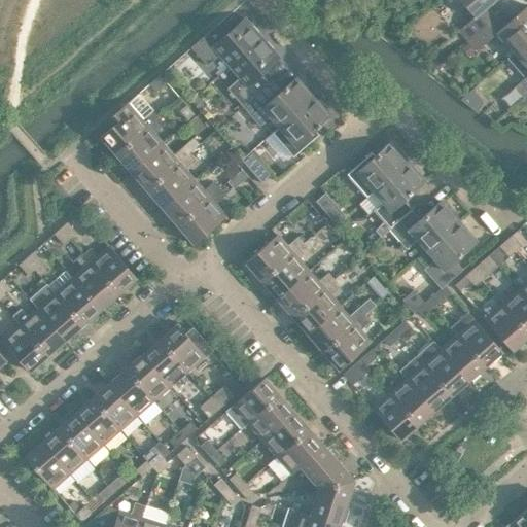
[(465,44),(495,19),(487,8),(496,0),(458,0),(475,19),(456,34),(465,44)]
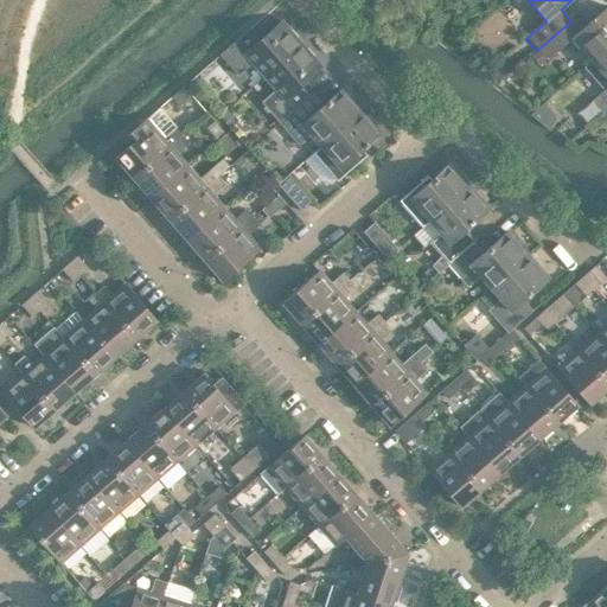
[(579,31),(570,21),(536,51),(545,62),(570,42),(589,64),(606,49),(606,10),(606,8),(579,31)]
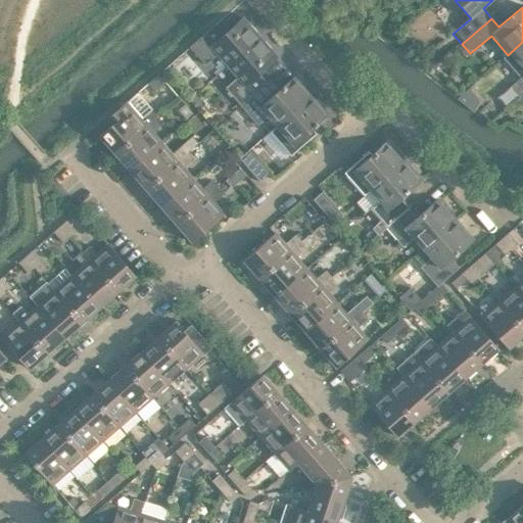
[(217,54),(227,65),(258,38),(254,33),(255,32),(250,25),(248,27),(242,18),(224,34),(215,25),(189,47),(204,64),(217,54)]
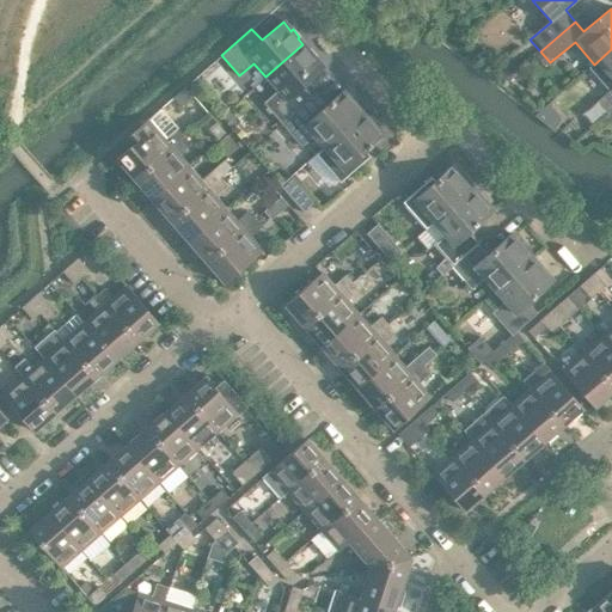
[(263,102),(281,123),(308,98),(311,97),(301,85),(323,67),(314,57),(316,56),(308,48),(307,49),(303,44),(265,77),(277,90),(263,102)]
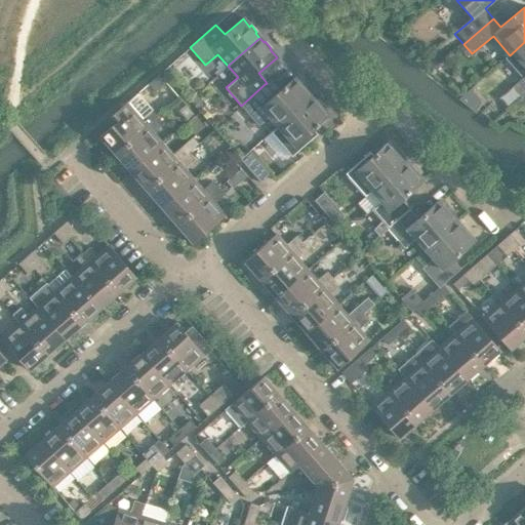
[(519,98),(524,92),(524,42),(510,55),(524,73),(524,76),(511,89),(519,98)]
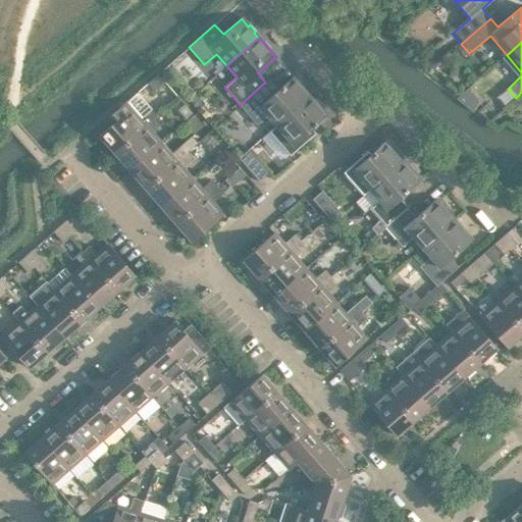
[(158,87),(168,77),(162,69),(151,80),(158,87)]
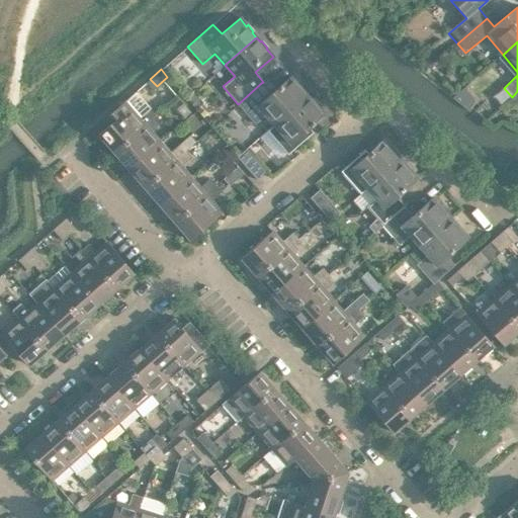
[(265,115),(273,124),(307,95),(290,76),(270,93),(261,83),(238,104),(255,123),(265,115)]
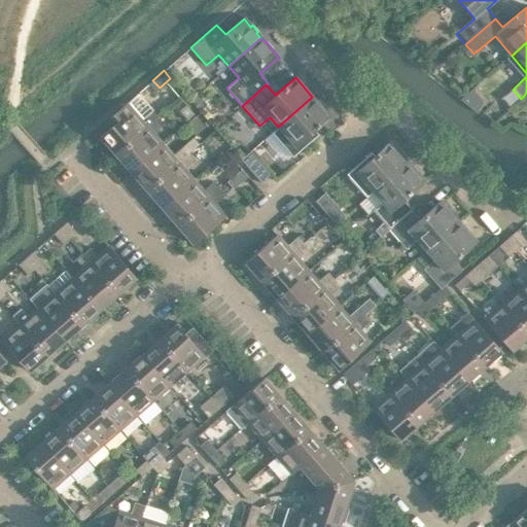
[(328,116),(312,97),(278,127),(271,133),(292,156),(318,134),(314,130),(328,116)]
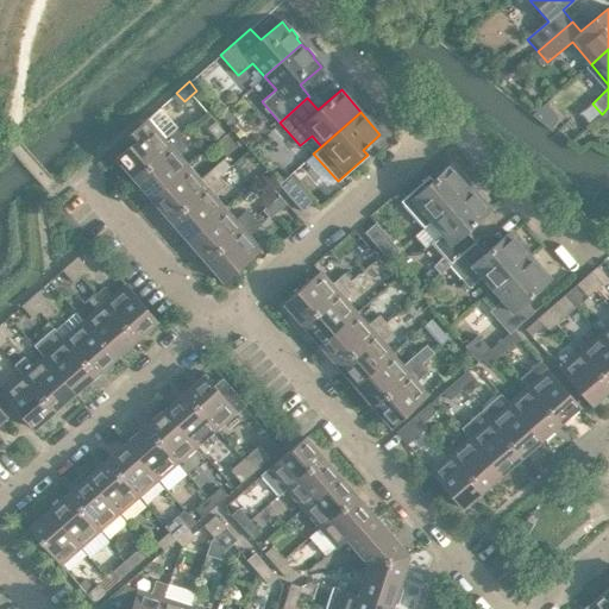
[(163,138),(146,119),(114,146),(120,152),(114,157),(115,158),(113,161),(124,173),(127,169),(131,173),(130,174),(133,179),(182,136),(175,127),(163,138)]
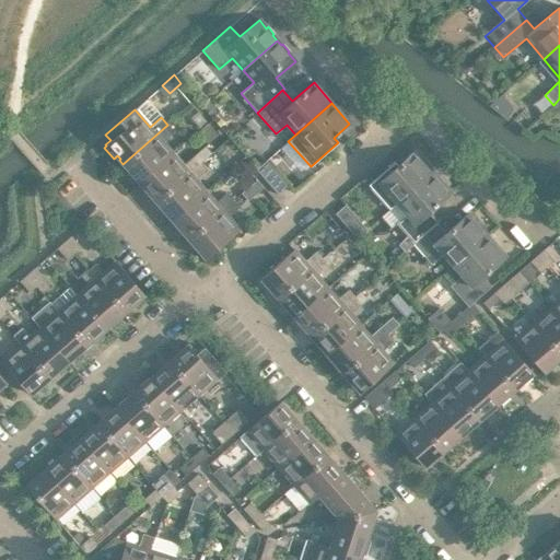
[(129,171),(139,183),(173,153),(162,141),(173,131),(167,125),(123,164),(126,167),(127,166),(130,170),(129,171)]
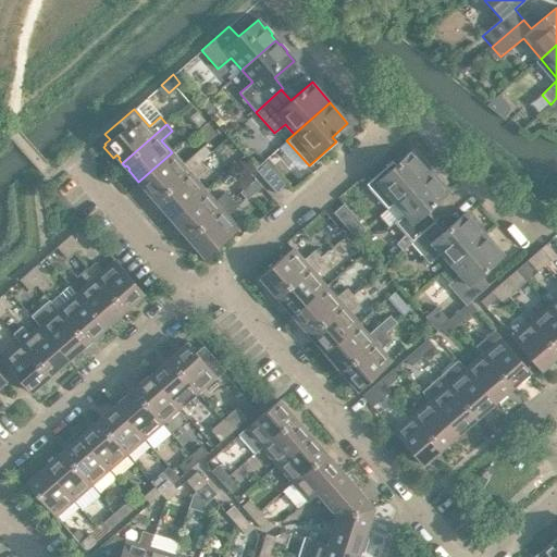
[(210,151),(205,145),(182,164),(172,152),(138,182),(148,193),(149,192),(152,195),(151,197),(155,200),(199,161),(210,151)]
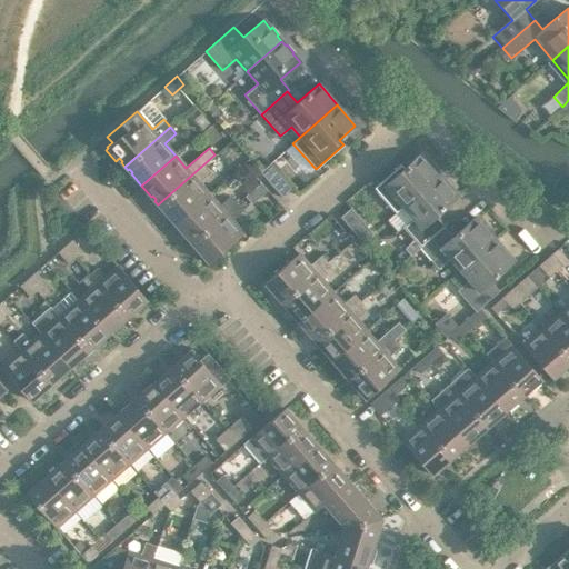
[(395,212),(402,207),(439,175),(433,169),(436,167),(430,160),(428,162),(420,153),(405,168),(400,163),(373,188),(395,212)]
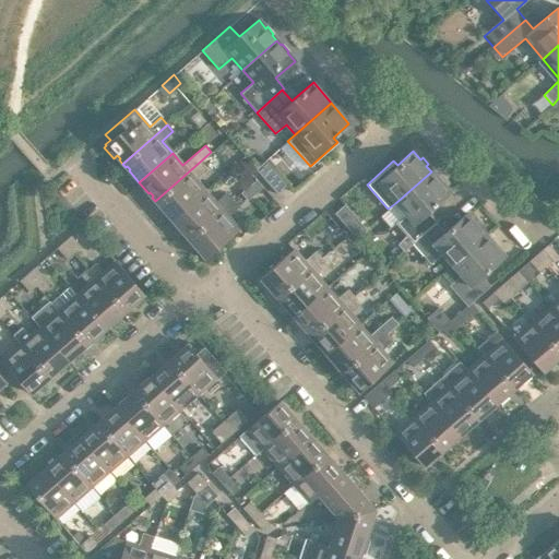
[(277,194),(287,186),(265,159),(256,168),(277,194)]
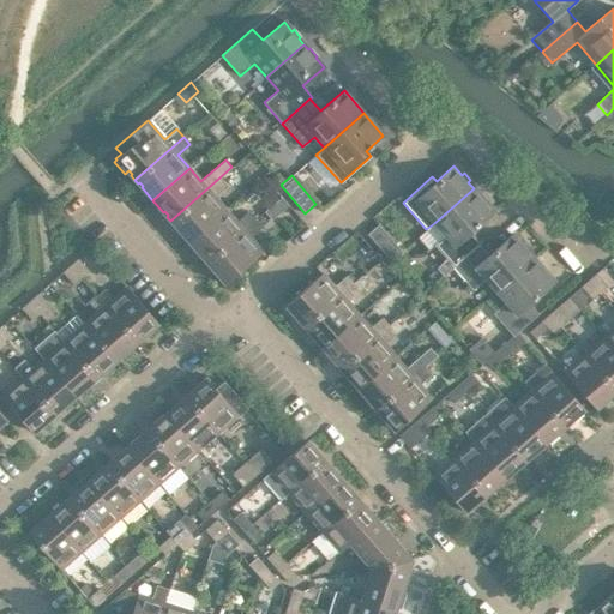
[(178,229),(188,241),(226,209),(214,197),(226,186),(220,178),(170,221),(174,226),(175,223),(179,228),(178,229)]
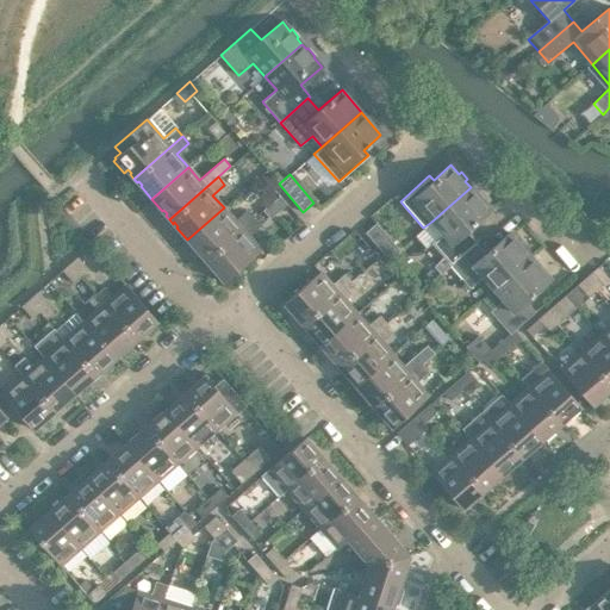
[(450,265),(475,243),(477,241),(467,230),(490,210),(483,200),(484,199),(478,191),(475,193),(471,187),(431,222),(442,234),(430,243),(443,257),(433,266),(440,274),(449,266),(450,265)]
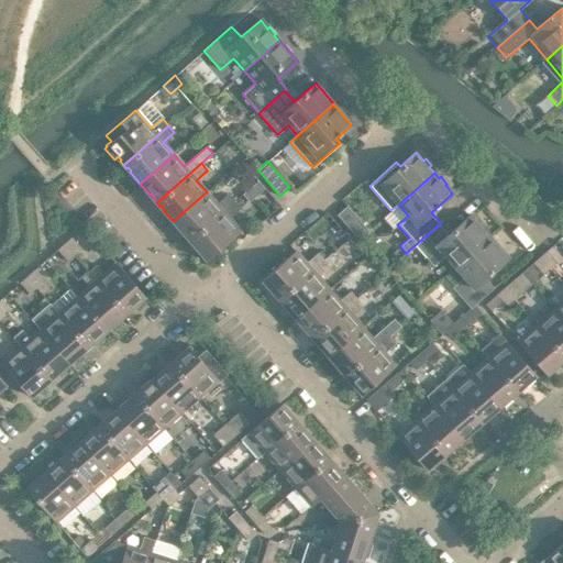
[(257,180),(243,194),(250,201),(264,188),(257,180)]
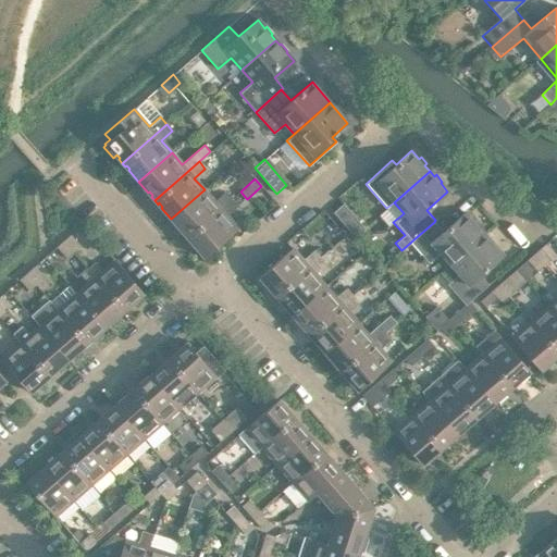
[(225,192),(214,201),(205,189),(171,219),(181,231),(182,230),(185,233),(184,234),(187,237),(232,199),(225,192)]
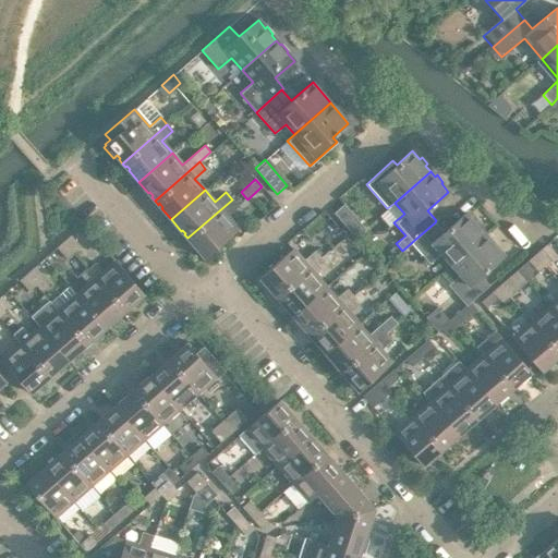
[(238,206),(232,199),(187,238),(191,242),(192,241),(195,244),(193,245),(204,257),(238,228),(227,216),(238,206)]
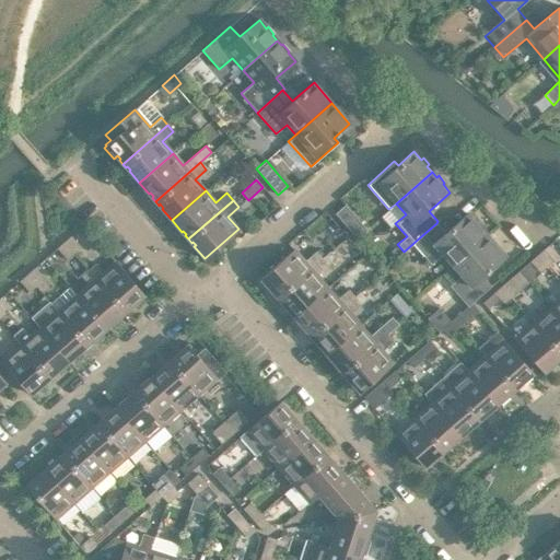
[(345,205),(335,213),(357,238),(366,230),(345,205)]
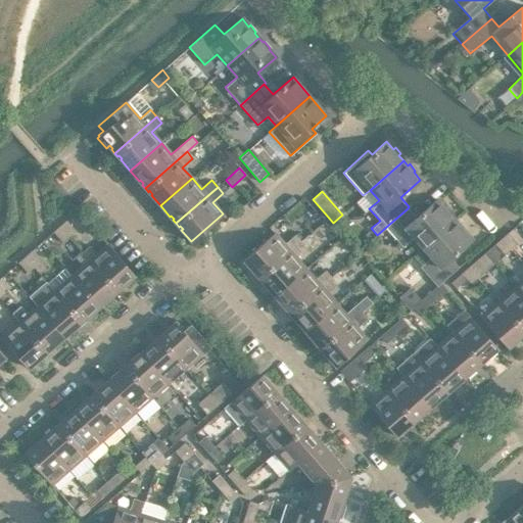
[(408,208),(386,227),(385,228),(402,247),(413,237),(422,247),(455,219),(437,199),(416,218),(408,208)]
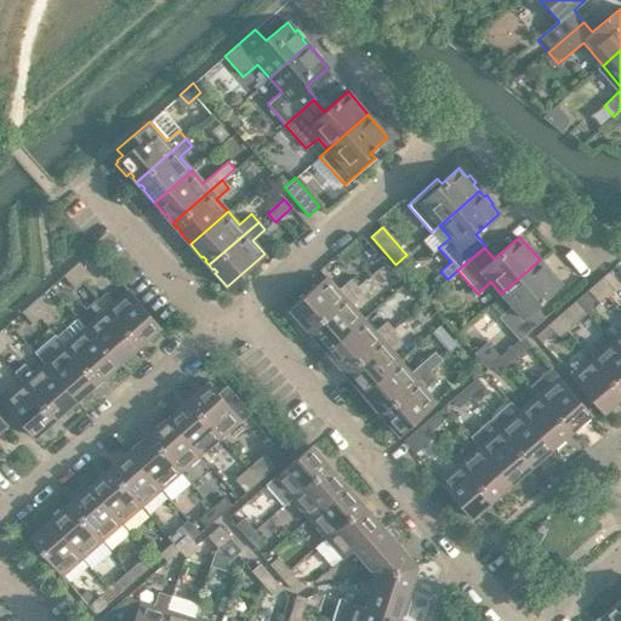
[(535,306),(560,284),(540,260),(501,294),(511,306),(499,317),(518,340),(523,336),(545,317),(535,306)]
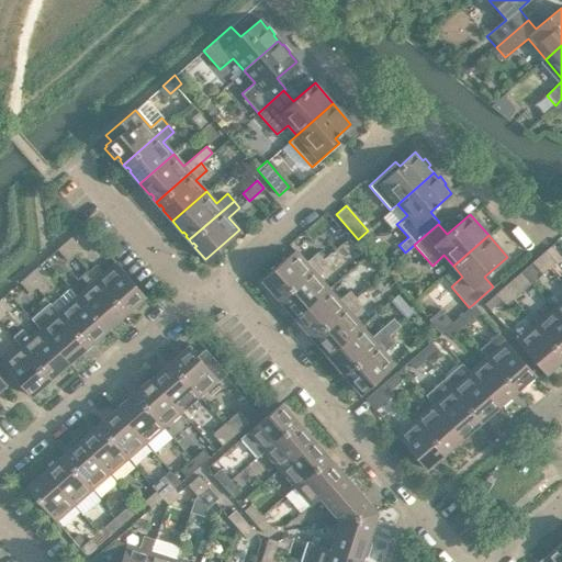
[(70,236),(64,243),(74,255),(81,248),(70,236)]
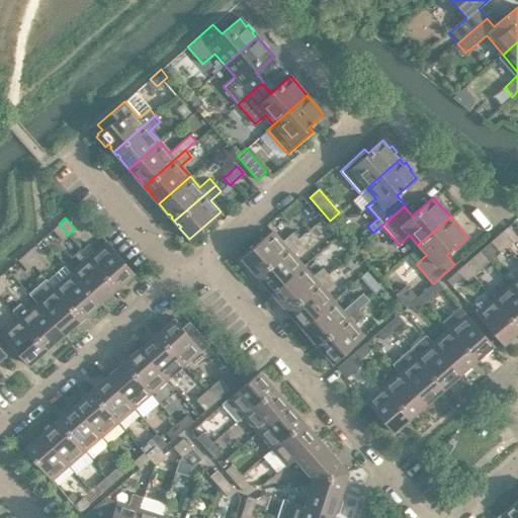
[(68,235),(59,224),(53,230),(62,240),(68,235)]
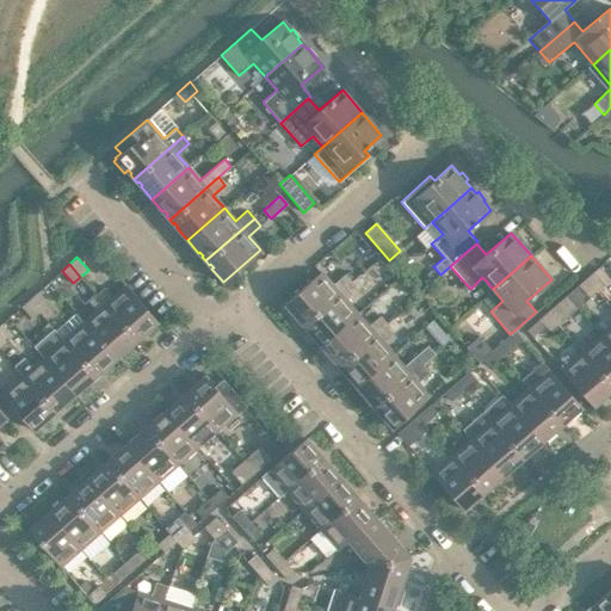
[(298,321),(302,325),(355,279),(347,271),(332,285),(320,272),(283,303),(295,316),(296,315),(300,319),(298,321)]
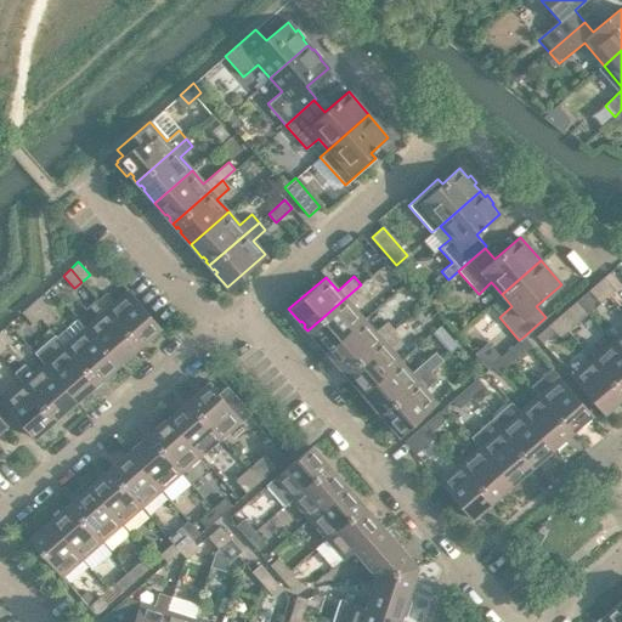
[(369,276),(361,284),(307,331),(311,334),(312,333),(316,338),(315,339),(326,351),(363,318),(351,306),(377,284),(369,276)]
